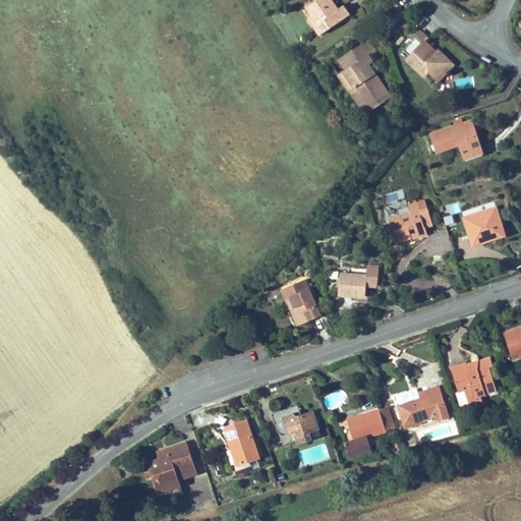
[(319,23),(314,25),(321,35),(349,15),(343,6),(338,9),(332,1),(328,4),(324,0),(317,0),(307,7),(312,15),(319,23)]
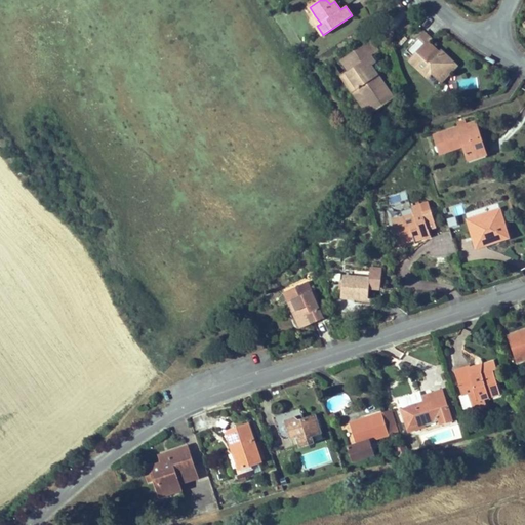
[(315,15),(311,17),(317,26),(321,24),(315,15)]
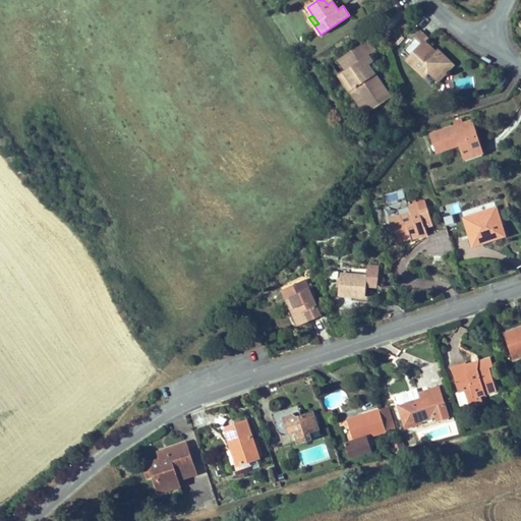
[(423,44),(425,42),(428,39),(421,32),(403,50),(410,56),(407,60),(423,75),(427,71),(428,70),(437,77),(451,63),(439,50),(437,52),(435,54),(423,44)]
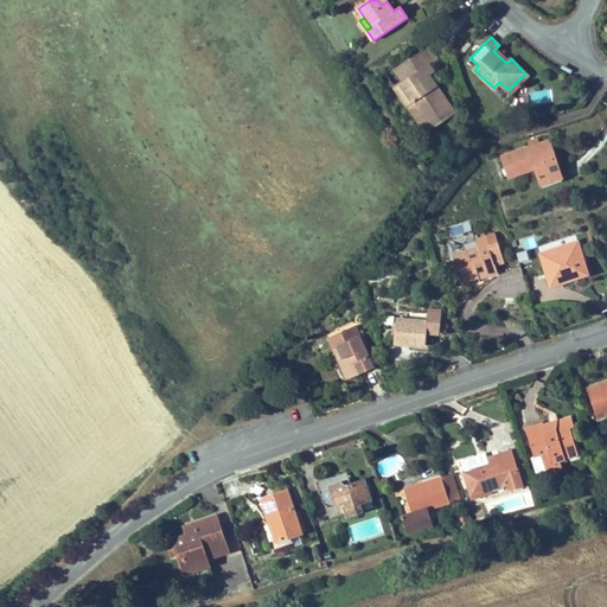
[(413,104),(430,131),(455,114),(429,76),(434,74),(429,66),(438,61),(428,46),(410,59),(414,65),(404,71),(410,78),(404,82),(400,85),(413,104)]
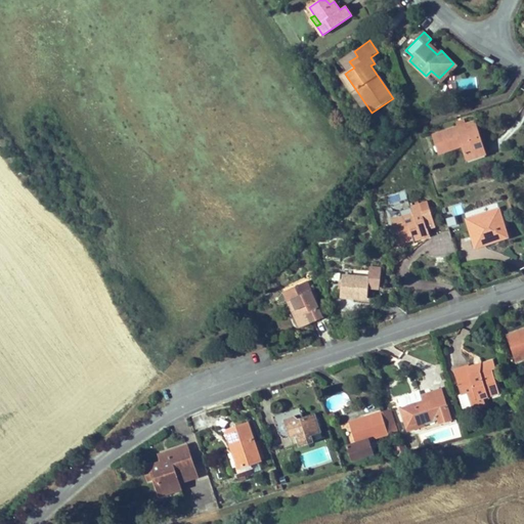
[(437,54),(439,52),(428,42),(426,44),(437,54)]
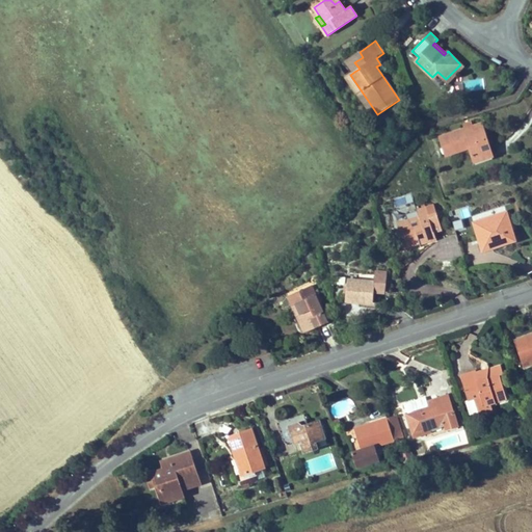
[(363,57),(360,52),(347,60),(354,72),(360,69),(354,62),(363,57)]
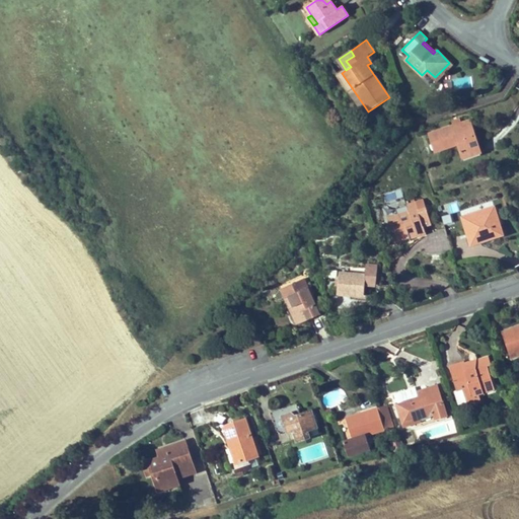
[(426,71),(437,81),(452,65),(449,63),(435,77),(427,70),(426,71)]
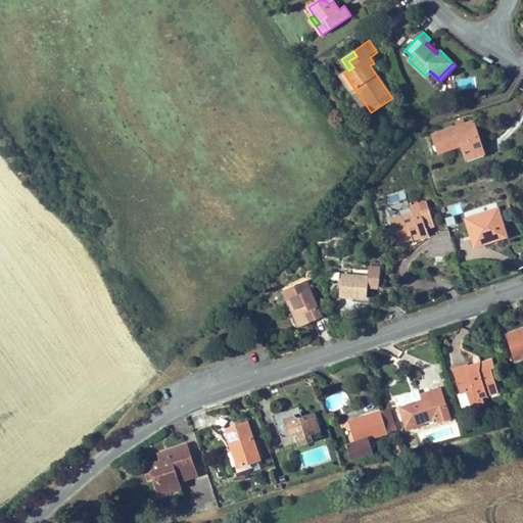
[(355,90),(351,92),(368,114),(371,112),(355,90)]
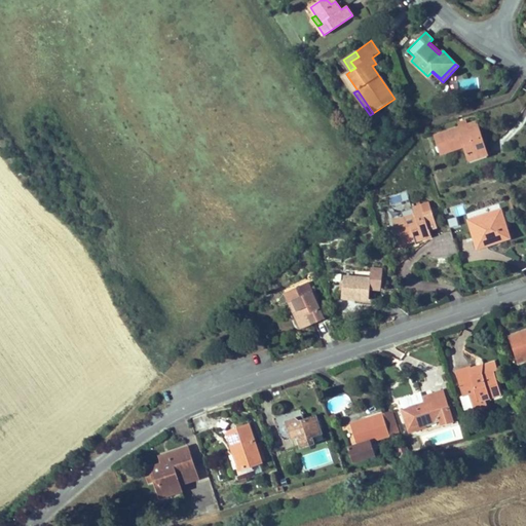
[(486,150),(477,122),(467,125),(462,126),(460,127),(436,136),(441,153),(464,146),(468,156),(486,150)]
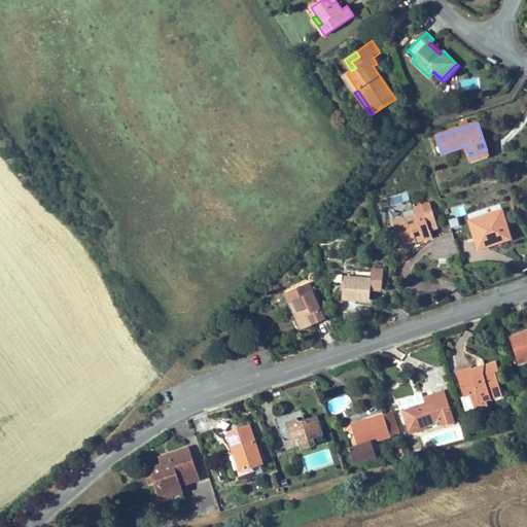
[(487,150),(469,156),(470,161),(488,154),(487,150)]
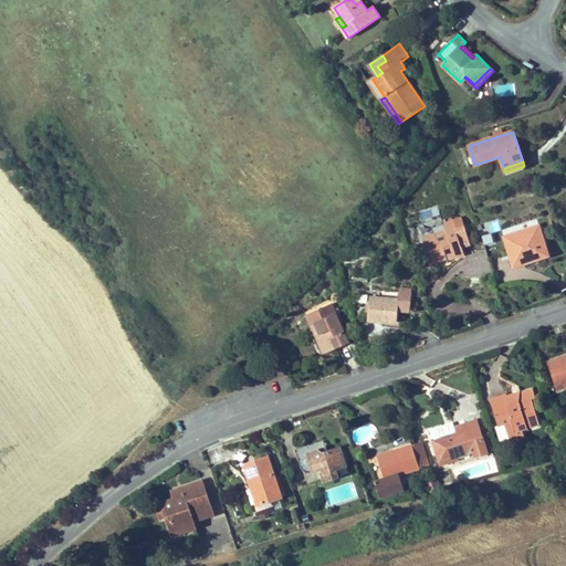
[(446,258),(463,252),(462,247),(471,244),(464,227),(457,229),(453,221),(443,223),(446,230),(433,234),(436,239),(425,242),(428,253),(431,252),(435,263),(447,259),(446,258)]
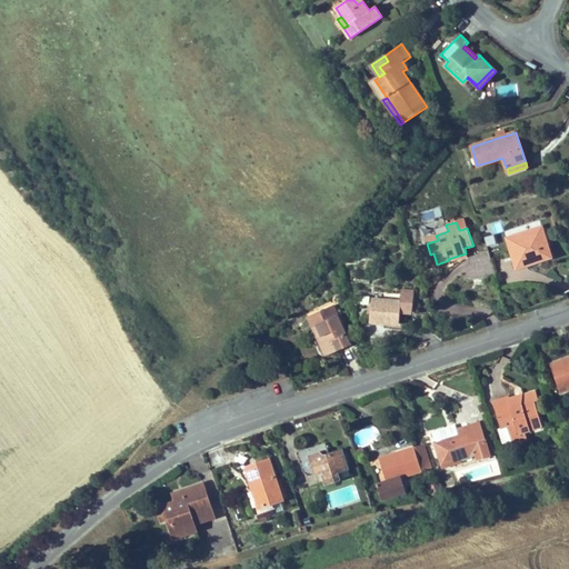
[(446,225),(433,229),(436,236),(448,231),(446,225)]
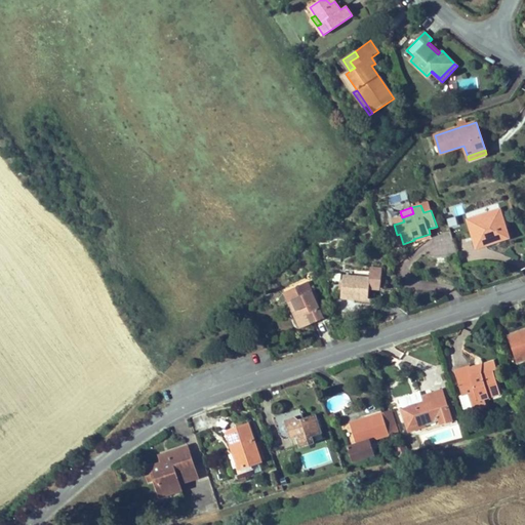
[(499,209),(484,214),(486,219),(501,214),(499,209)]
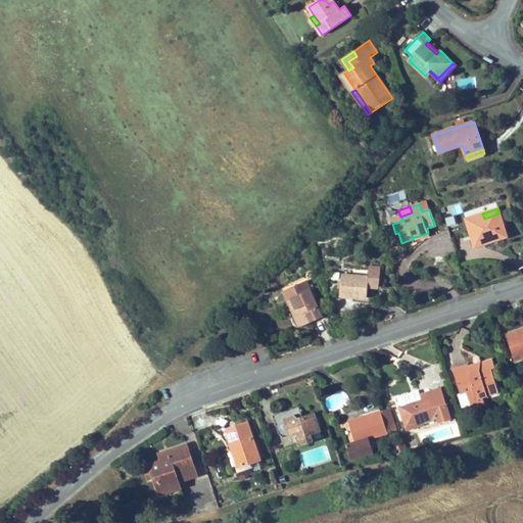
[(500,214),(484,219),(482,214),(466,219),(474,243),(489,238),(490,242),(507,236),(500,214)]
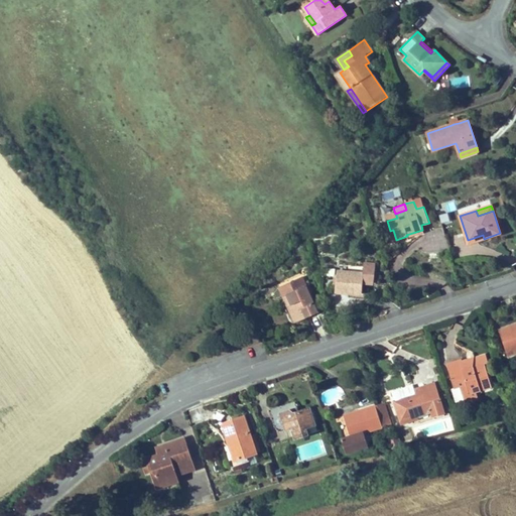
[(447,212),(439,216),(443,225),(452,221),(447,212)]
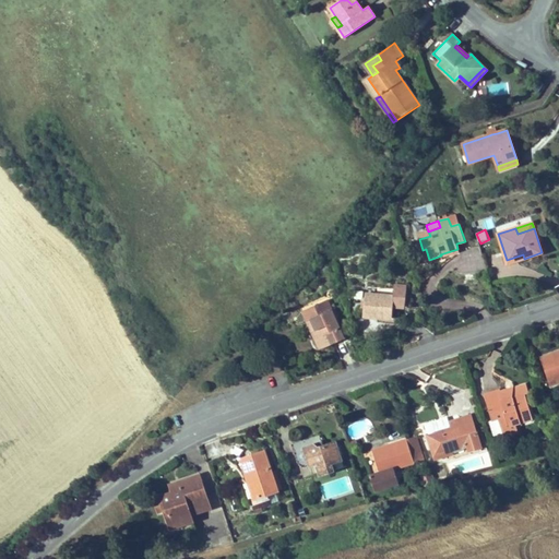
[(523,254),(507,260),(508,264),(524,259),(523,254)]
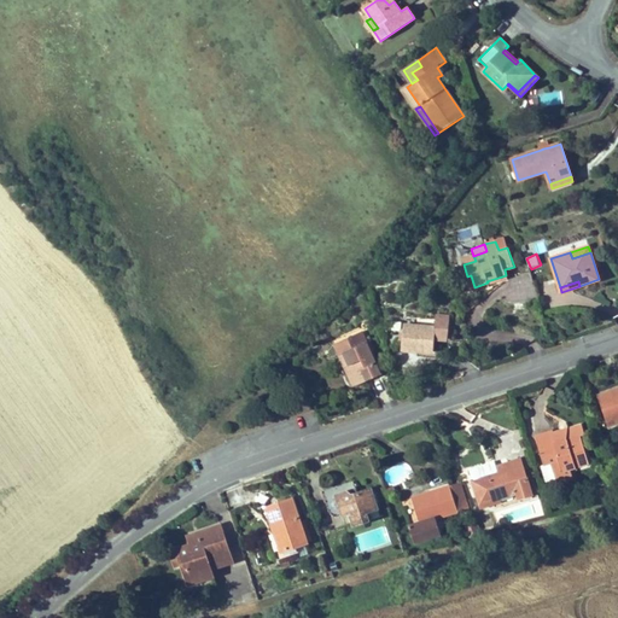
[(403,350),(433,353),(435,338),(448,339),(449,316),(436,315),(435,327),(404,325),(403,350)]
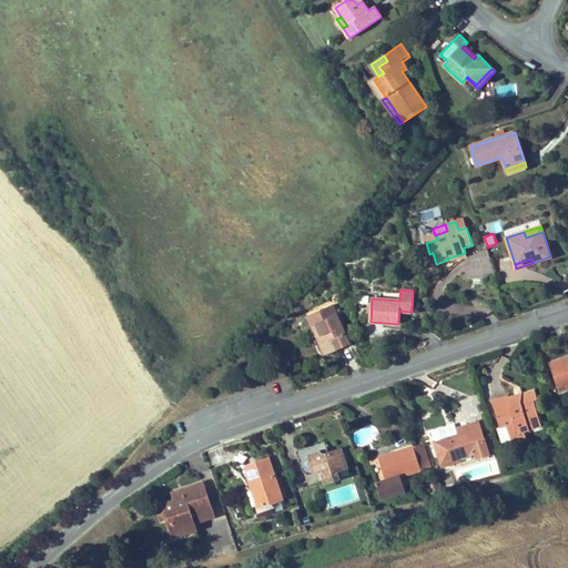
[(341,324),(332,305),(307,316),(317,337),(323,335),(331,353),(350,344),(345,333),(342,334),(337,325),(341,324)]
